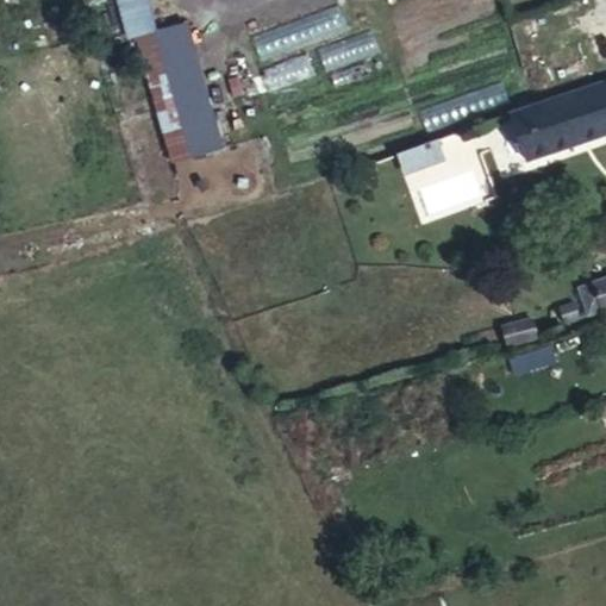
[(219,147),(191,24),(158,31),(151,0),(129,0),(166,160),(219,147)]
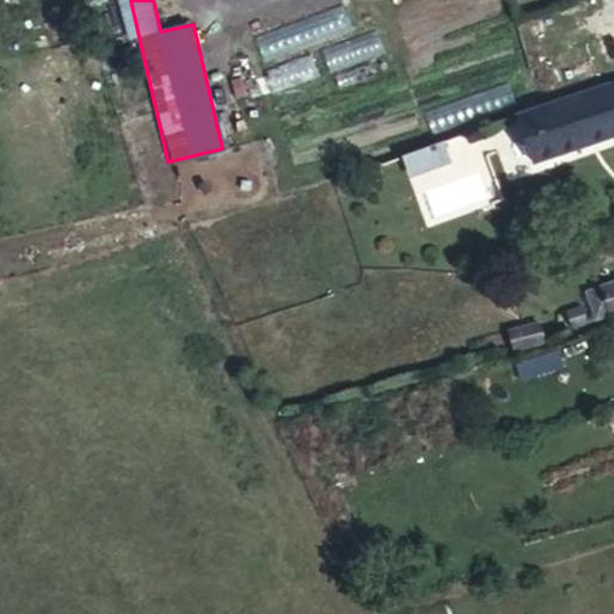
[(613,31),(602,35),(613,64),(613,31)]
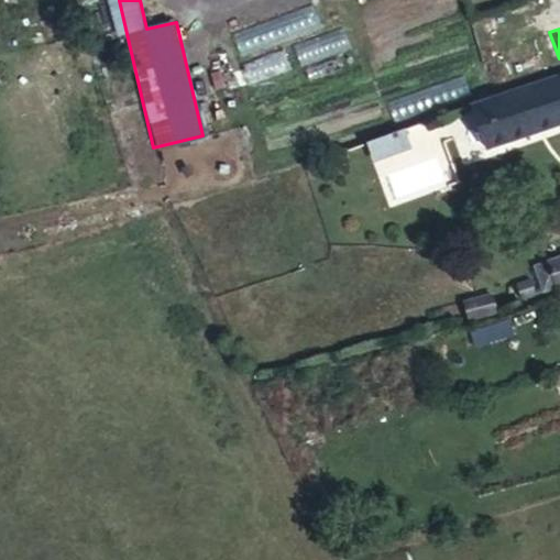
[(529,53),(508,58),(514,76),(536,72),(529,53)]
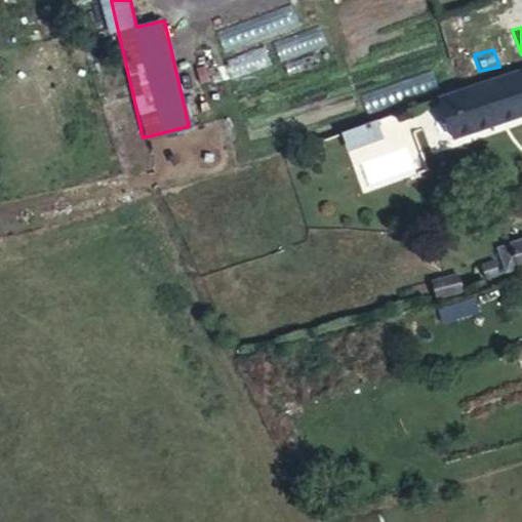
[(521,71),(511,74),(458,90),(470,133),(521,119),(521,71)]
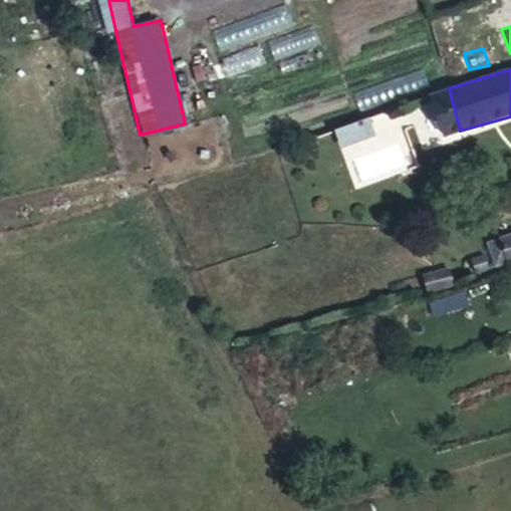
[(372,115),(337,123),(341,142),(376,134),(372,115)]
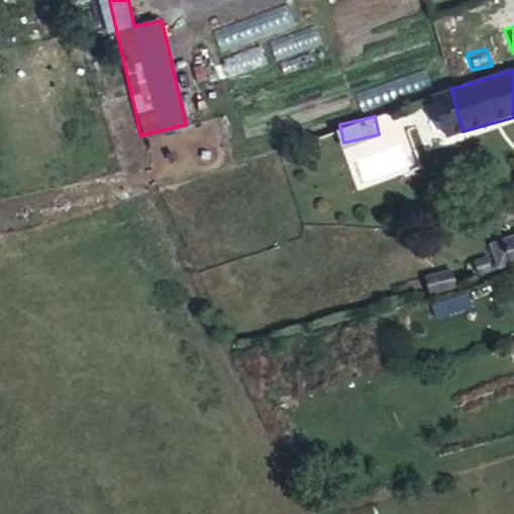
[(499,236),(482,241),(486,257),(503,251),(499,236)]
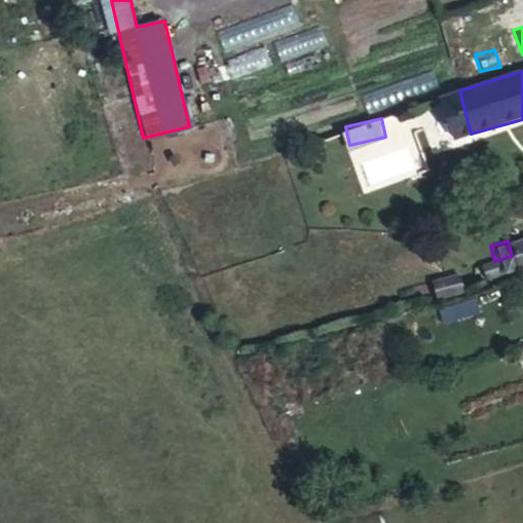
[(463,271),(436,276),(439,293),(465,289),(463,271)]
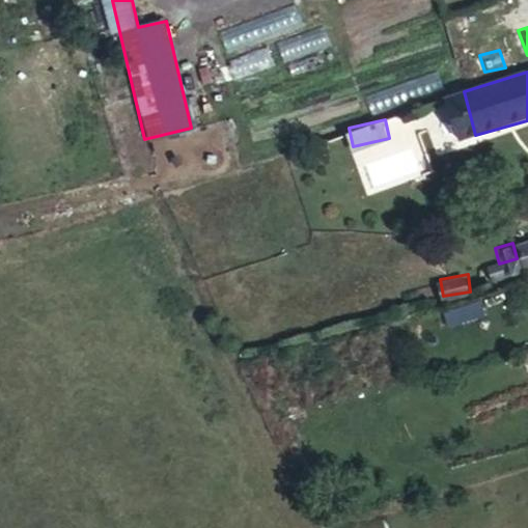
[(482,296),(445,308),(451,324),(488,311),(482,296)]
